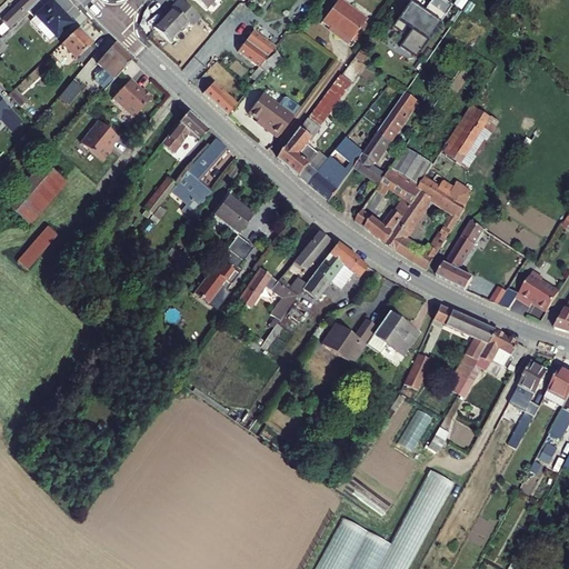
[(35,0),(18,0),(0,18),(8,26),(35,0)]
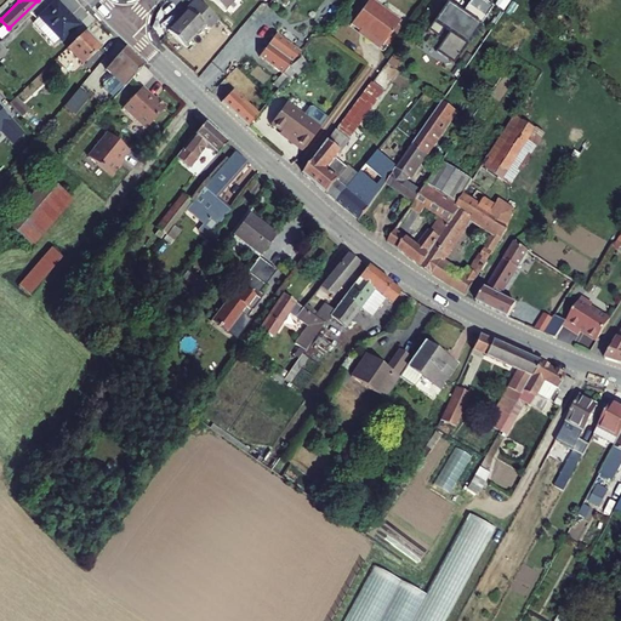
[(60,38),(78,22),(57,0),(53,0),(38,15),(60,38)]
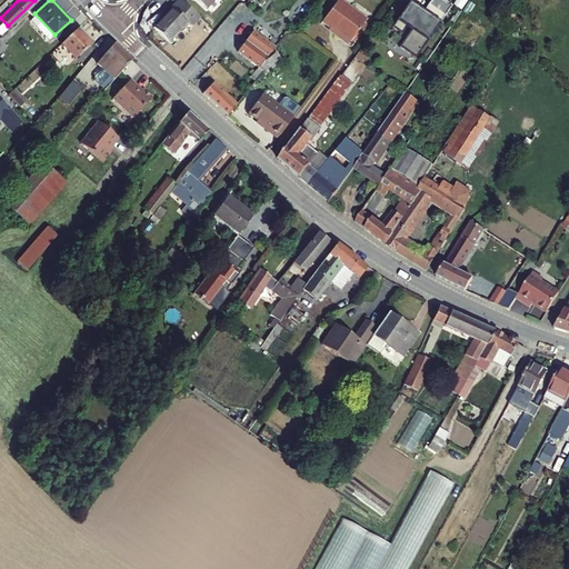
[(178,0),(173,7),(176,9),(182,1),(180,0),(178,0)]
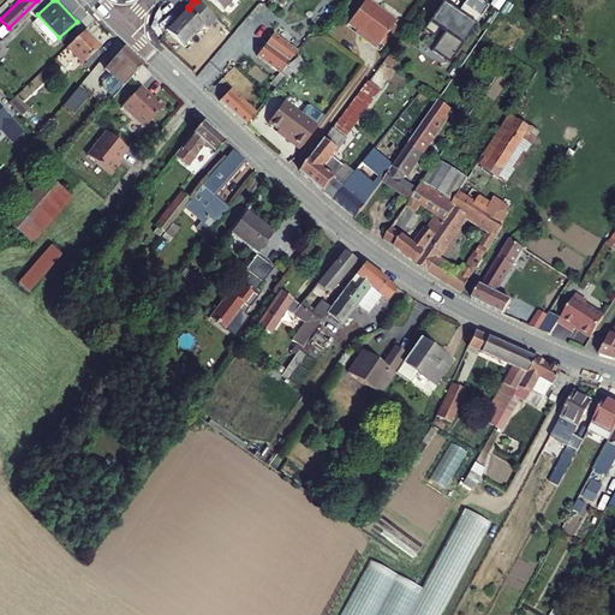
[(279,0),(285,4),(288,0),(299,0),(314,11),(321,0),(279,0)]
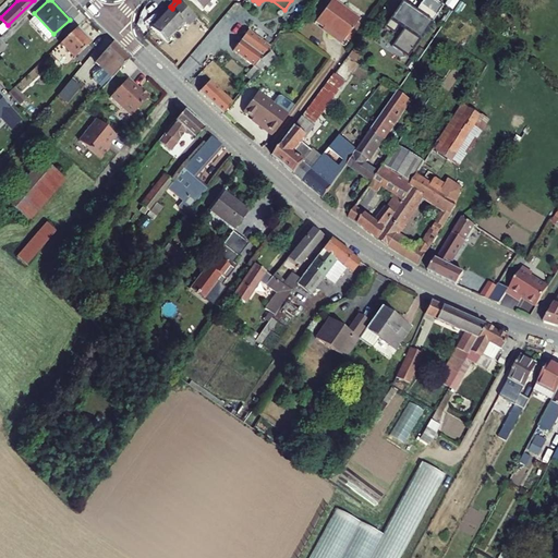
[(360,14),(341,0),(327,0),(315,15),(324,22),(328,25),(326,27),(341,38),(344,33),(356,17),(360,14)]
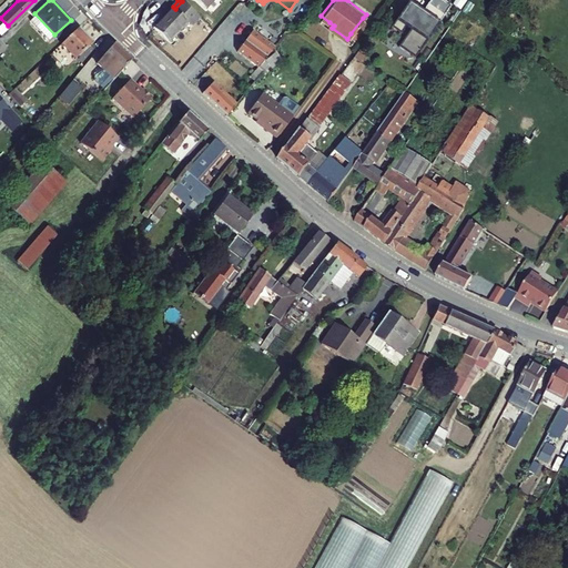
[(414,7),(405,0),(404,0),(388,23),(398,30),(403,23),(407,27),(395,43),(412,54),(442,11),(425,0),(417,12),(413,9),(414,7)]
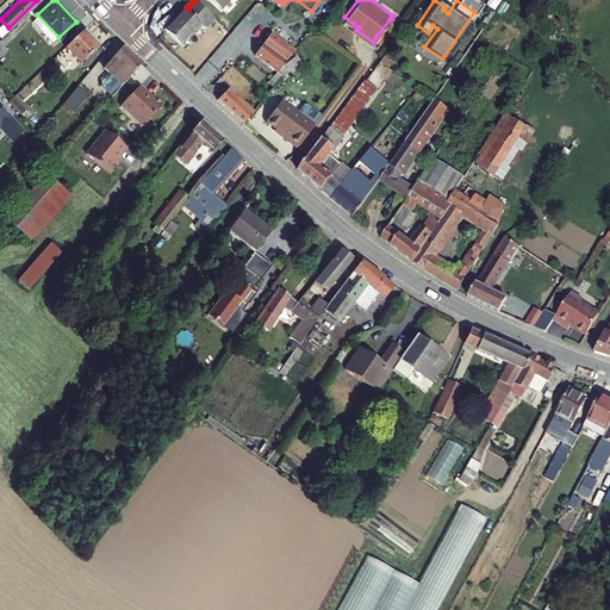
[(165,29),(181,45),(201,24),(205,27),(213,18),(195,1),(188,10),(186,7),(165,29)]
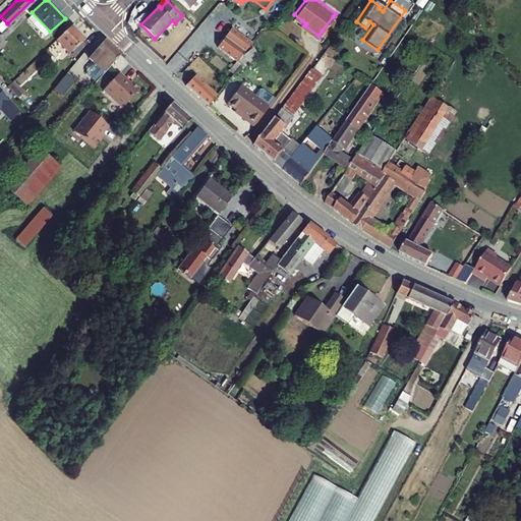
[(337,18),(333,16),(322,31),(326,34),(337,18)]
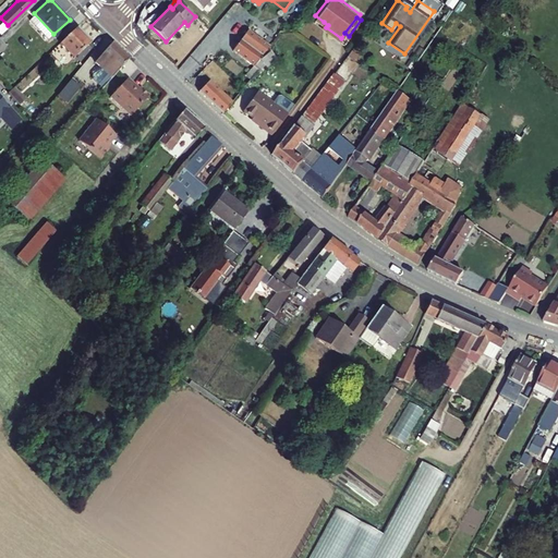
[(73,57),(89,41),(75,26),(59,41),(73,57)]
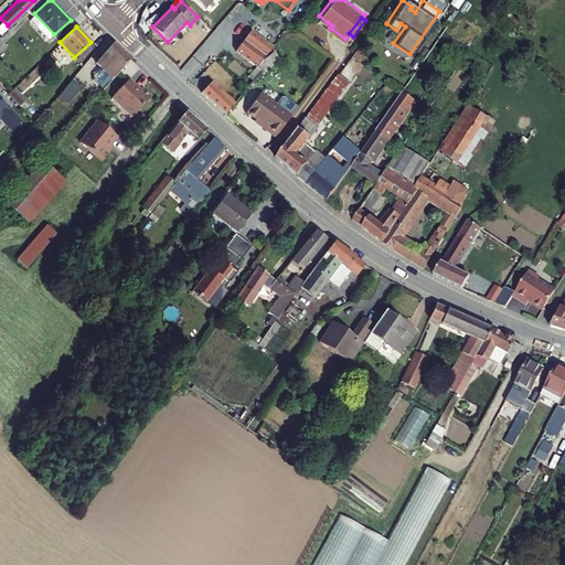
[(254,64),(270,44),(249,27),(233,48),(254,64)]
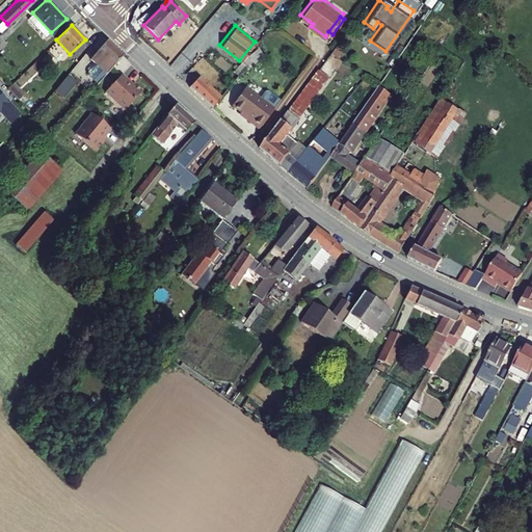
[(100,67),(105,71),(120,54),(103,38),(87,56),(96,63),(92,68),(96,72),(100,67)]
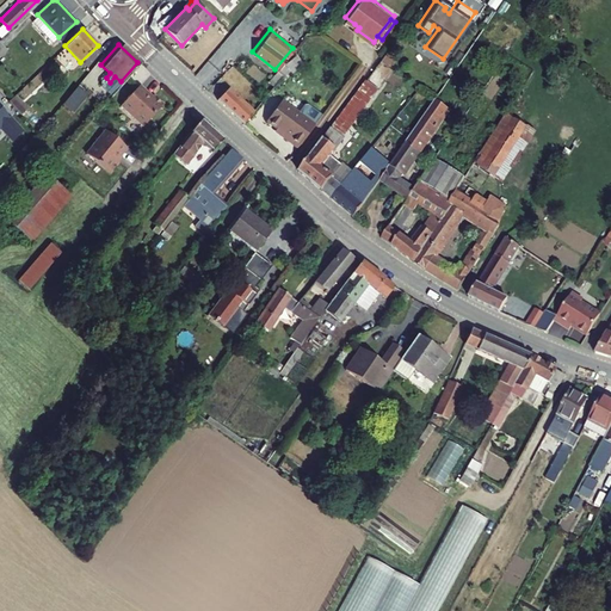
[(281,74),(275,69),(266,79),(272,85),(281,74)]
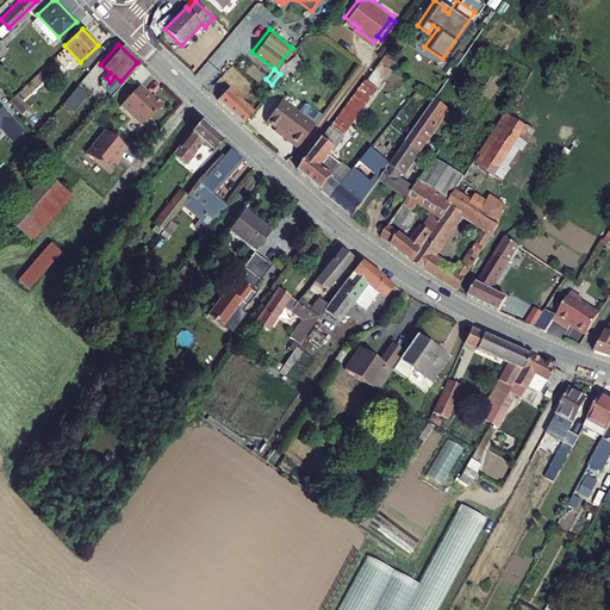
[(302,169),(323,186),(342,159),(335,154),(380,88),(367,80),(334,124),(302,169)]
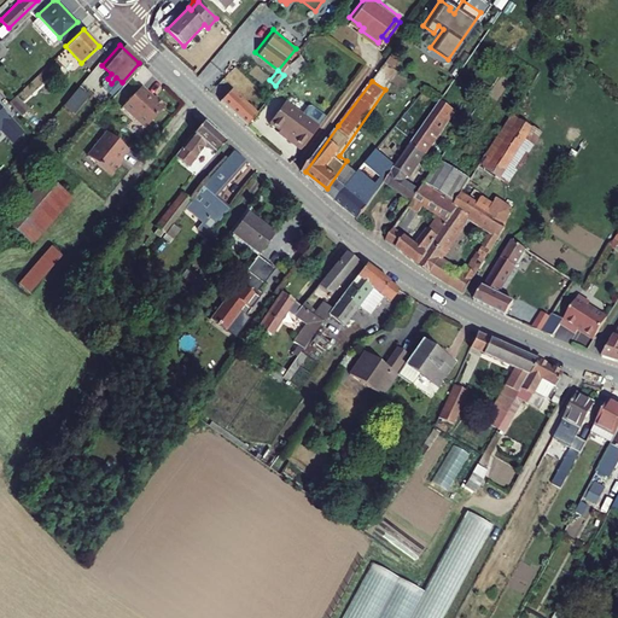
[(77,85),(63,104),(75,112),(89,93),(77,85)]
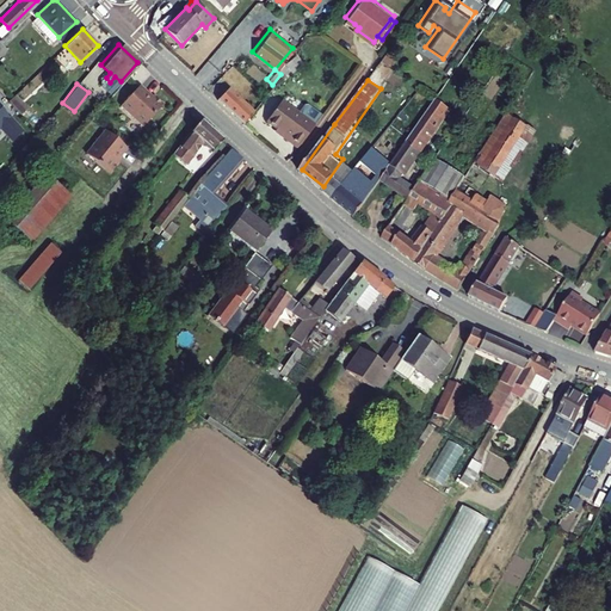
[(117,103),(140,124),(160,102),(149,92),(147,96),(142,91),(143,91),(136,84),(117,103)]
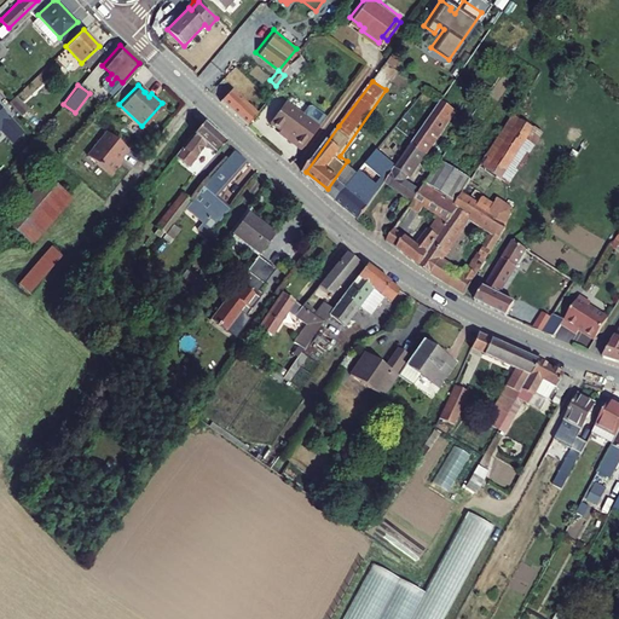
[(220,97),(247,121),(256,109),(230,86),(220,97)]
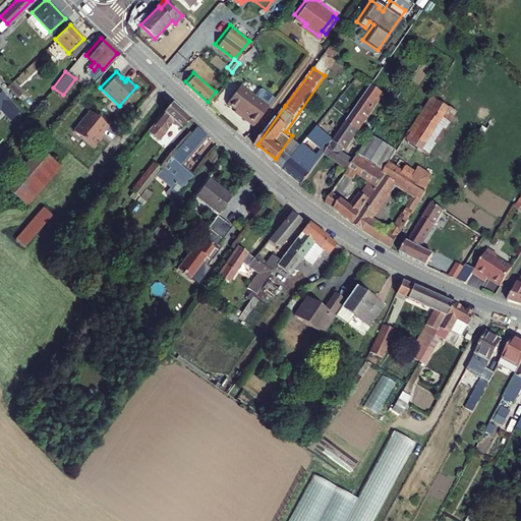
[(268,102),(239,81),(226,100),(235,106),(246,114),(244,116),(253,122),(268,102)]
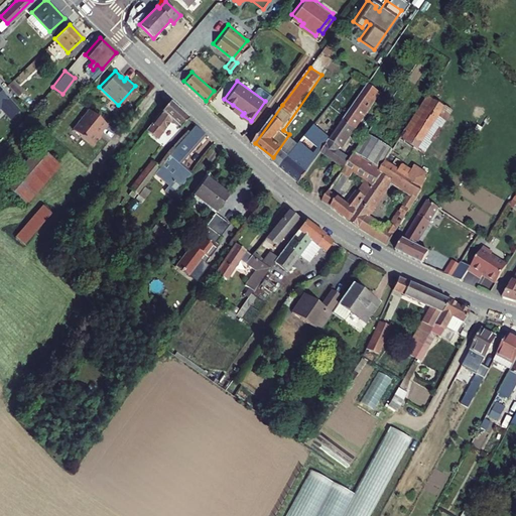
[(343,163),(344,162),(350,153),(337,144),(375,90),(365,84),(358,94),(340,120),(339,121),(341,122),(332,135),(330,134),(321,146),(343,163)]
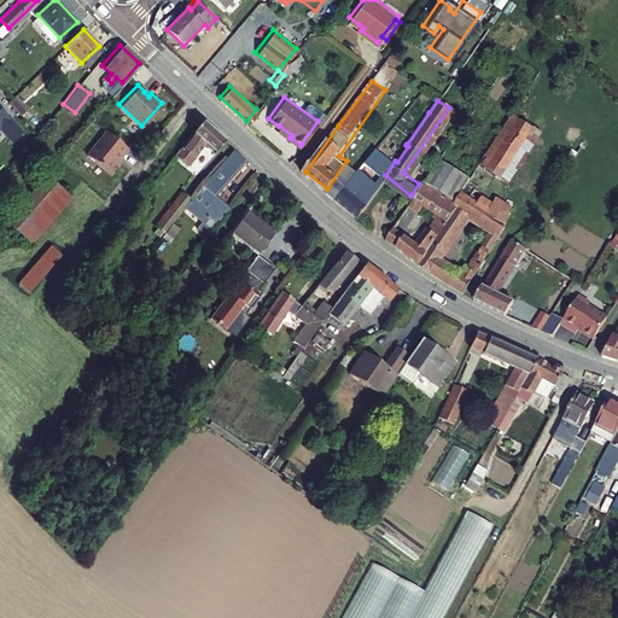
[(21,130),(0,108),(0,126),(12,139),(21,130)]
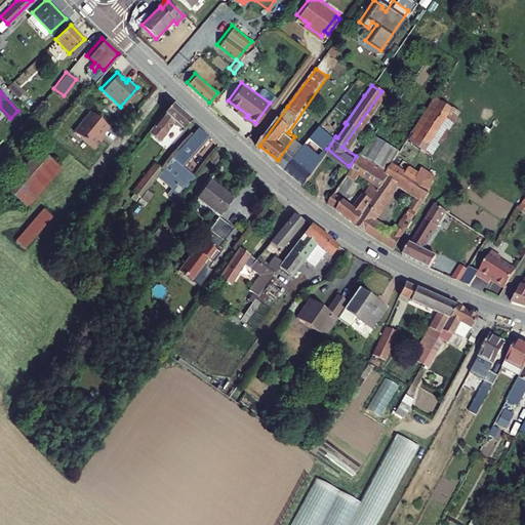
[(404,139),(430,157),(457,114),(432,96),(404,139)]
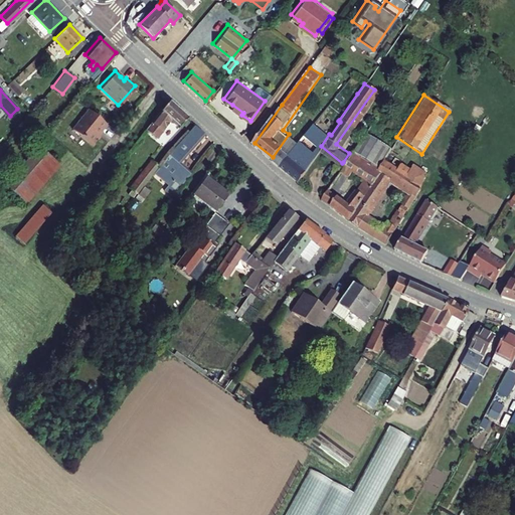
[(144,126),(154,134),(169,118),(176,124),(185,114),(166,98),(144,126)]
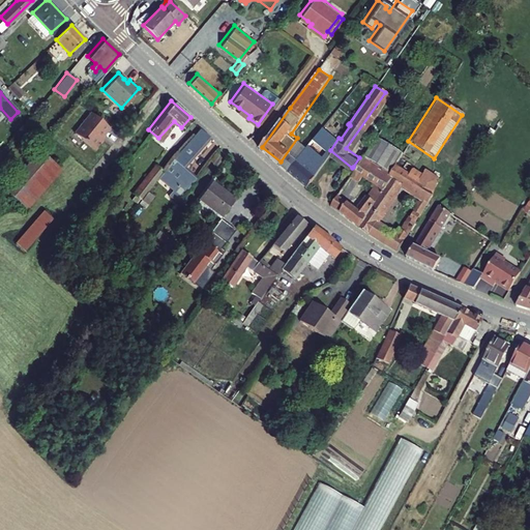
[(239,108),(237,110),(248,118),(251,116),(239,108)]
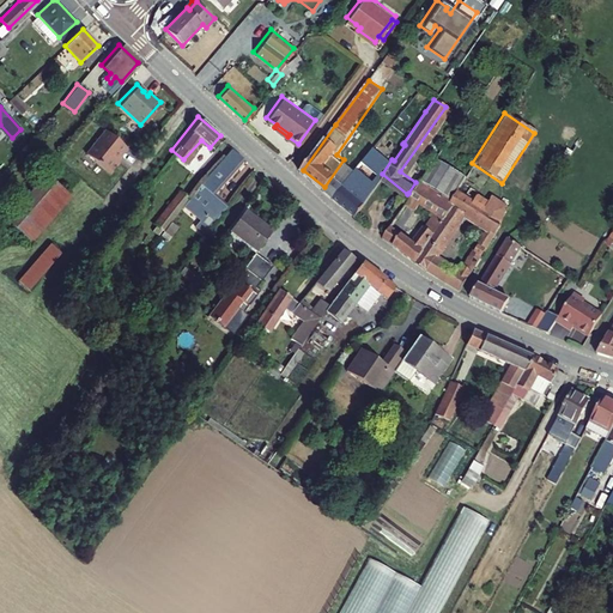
[(123,145),(102,128),(83,152),(105,171),(115,159),(111,157),(123,145)]
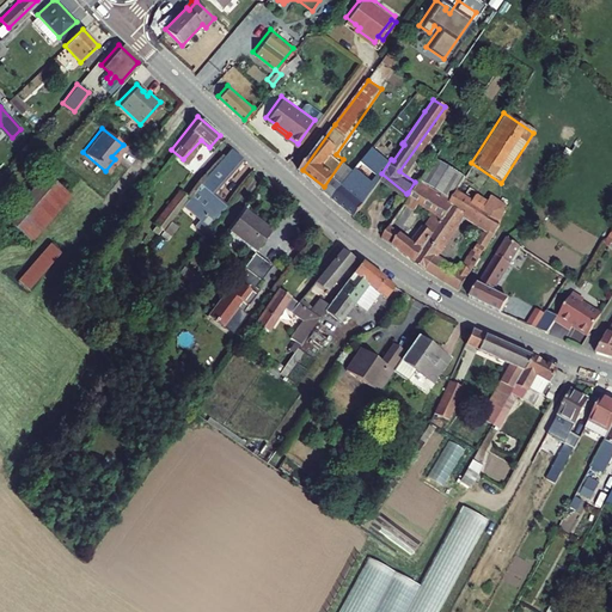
[(355,212),(381,173),(391,159),(393,157),(402,144),(403,142),(385,129),(375,142),(371,139),(352,165),(331,193),(355,212)]
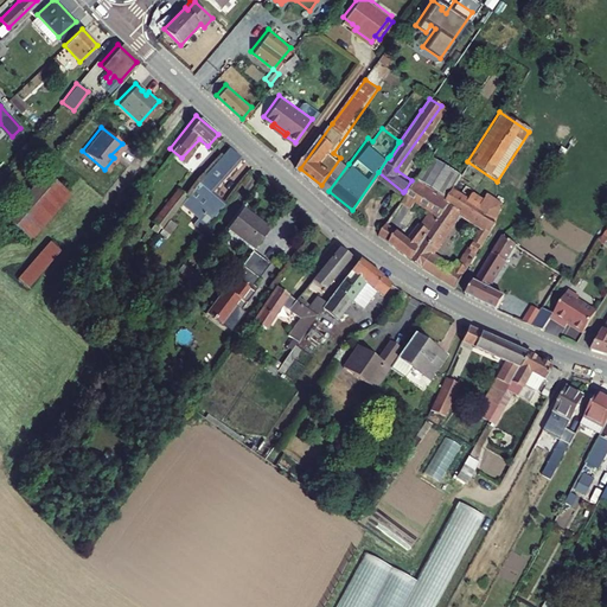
[(195,181),(185,192),(185,193),(181,197),(197,212),(192,218),(203,227),(223,199),(209,187),(240,154),(228,142),(193,180),(195,181)]
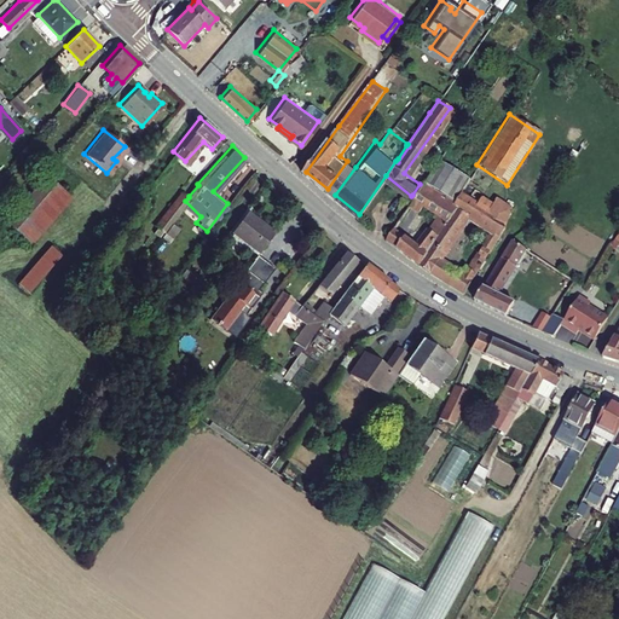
[(356,167),(347,161),(328,189),(335,195),(356,167)]
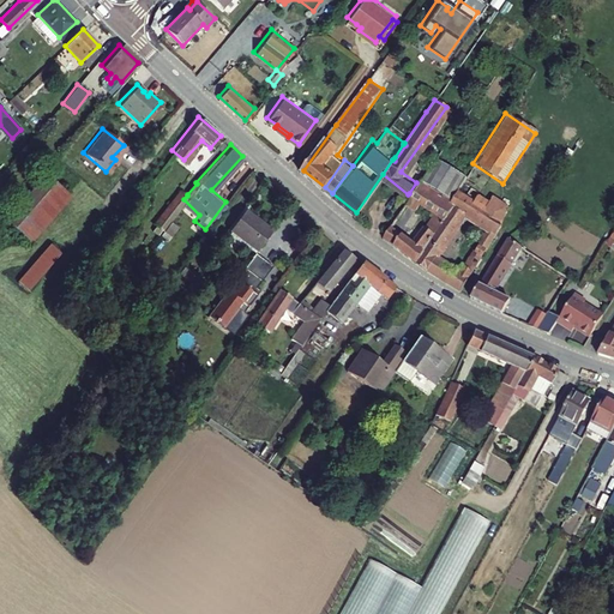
[(482,206),(498,217),(506,204),(491,193),(487,199),(473,190),(480,180),(468,173),(457,190),(468,197),(482,206)]
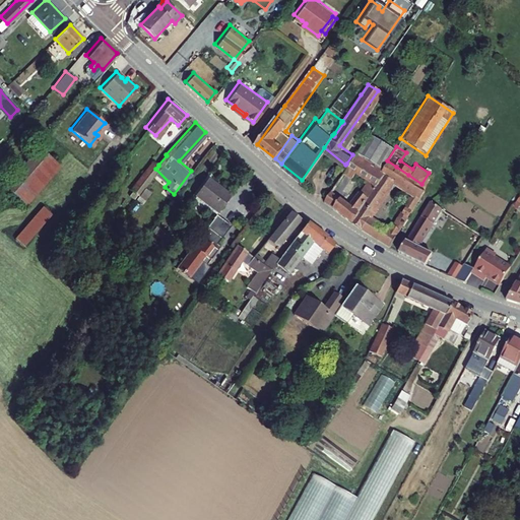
[(365,176),(374,183),(382,171),(381,170),(382,168),(355,150),(352,154),(346,164),(365,176)]
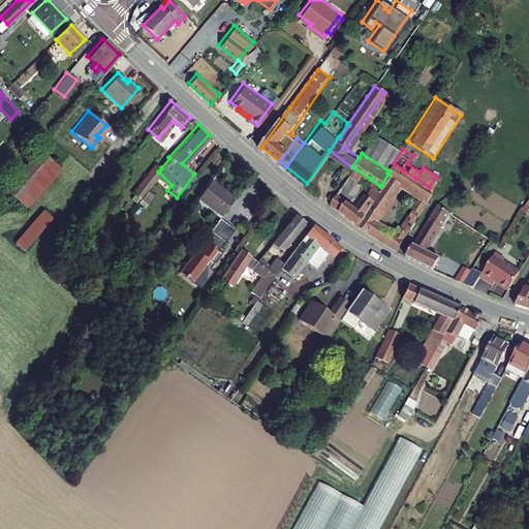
[(17,196),(29,208),(64,168),(51,158),(17,196)]
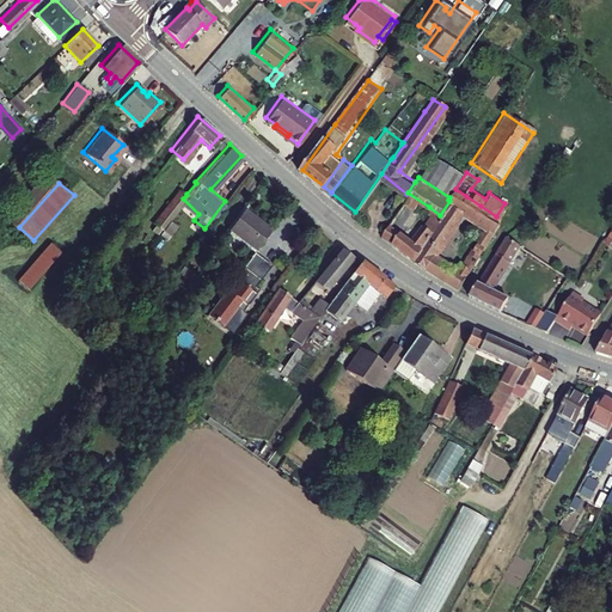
[(183,199),(187,195),(178,188),(151,221),(159,228),(161,225),(170,215),(183,199)]
